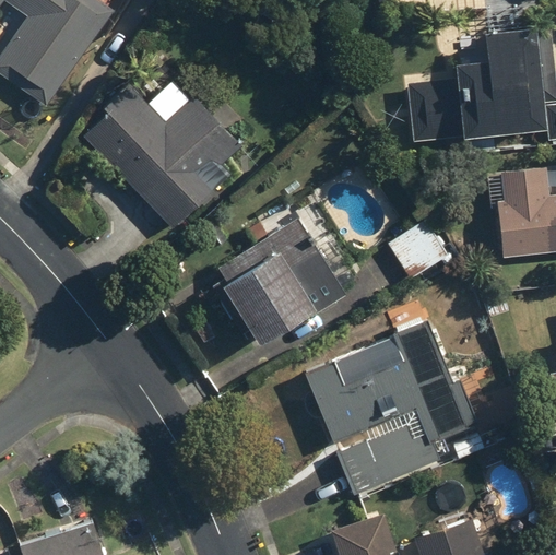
[(27,15),(0,56),(0,73),(48,107),(116,10),(102,0),(0,0),(0,8),(6,0),(27,15)]
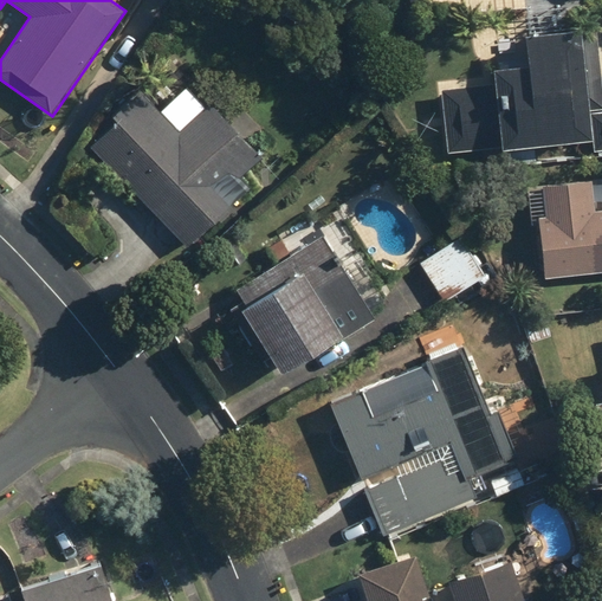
[(494,83),(441,85),(446,150),(601,141),(601,153),(601,152),(601,89),(601,90),(596,23),(529,26),(531,60),(493,63),(494,83)]
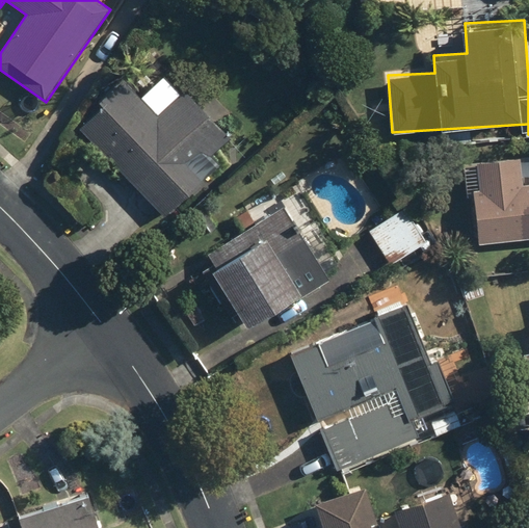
[(129,82),(80,130),(165,219),(223,163),(215,156),(238,134),(192,86),(161,116),(129,82)]
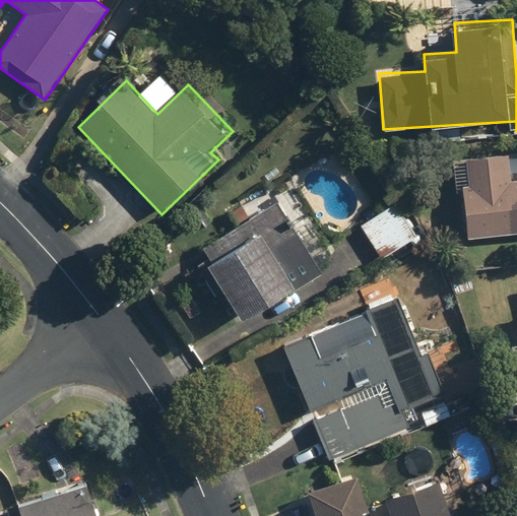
[(516,145),(507,146),(508,156),(467,159),(470,192),(462,192),(466,239),(516,234),(516,145)]
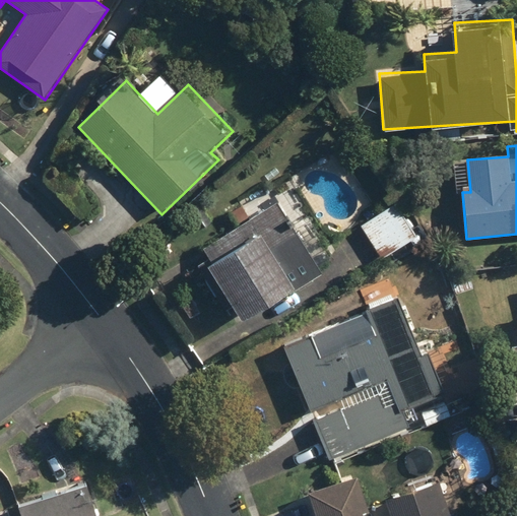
[(275,198),(204,244),(212,257),(197,267),(227,313),(238,306),(244,315),(319,267),(275,198)]
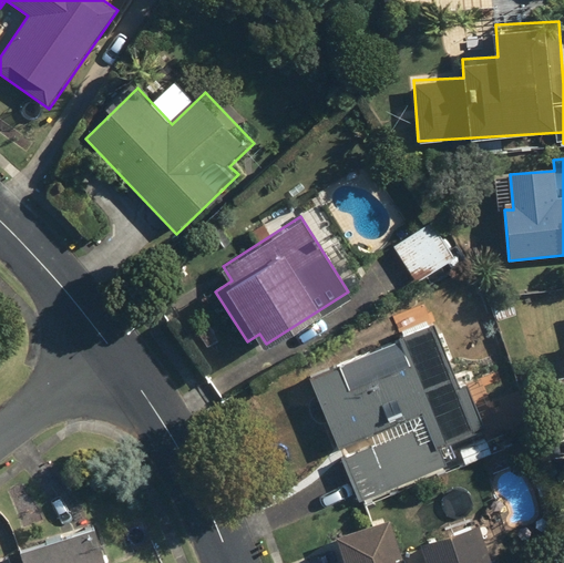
[(457,257),(430,221),(392,247),(419,285),(457,257)]
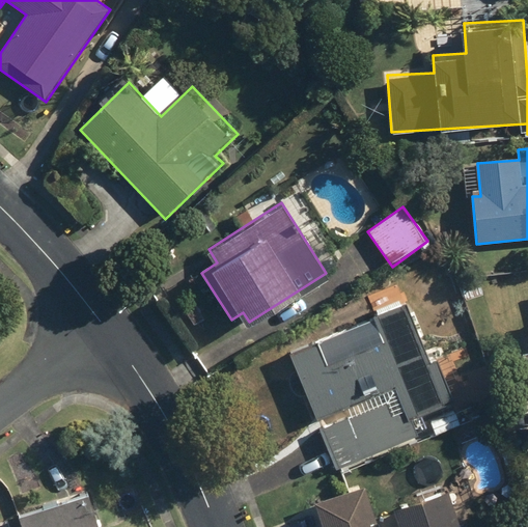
[(376,326),(290,355),(331,472),(475,422),(450,353),(423,362),(403,302),(371,313),(376,326)]
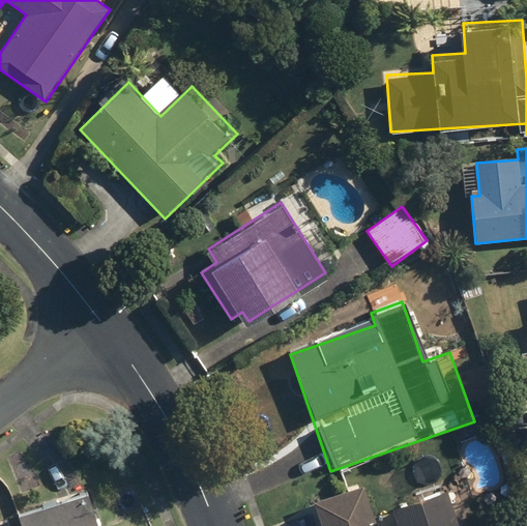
[(526,345),(518,347),(524,386),(526,385),(526,345)]
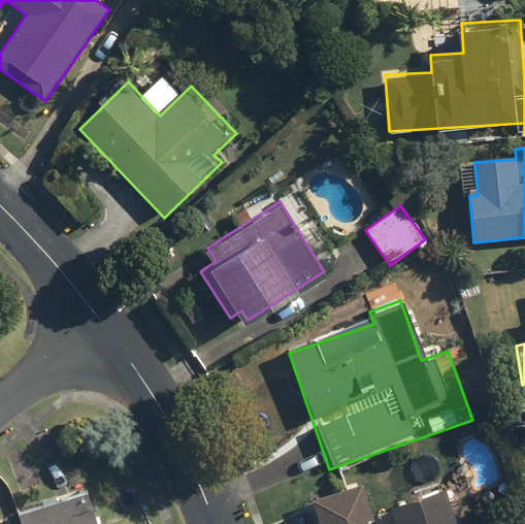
[(373,523),(362,485),(312,498),(319,523),(458,523),(449,491),(392,508),(396,523),(373,523)]
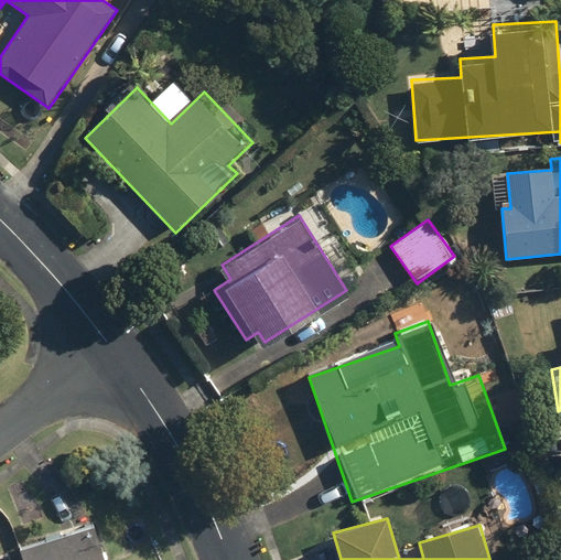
[(108,559),(95,519),(21,544),(25,559),(108,559)]
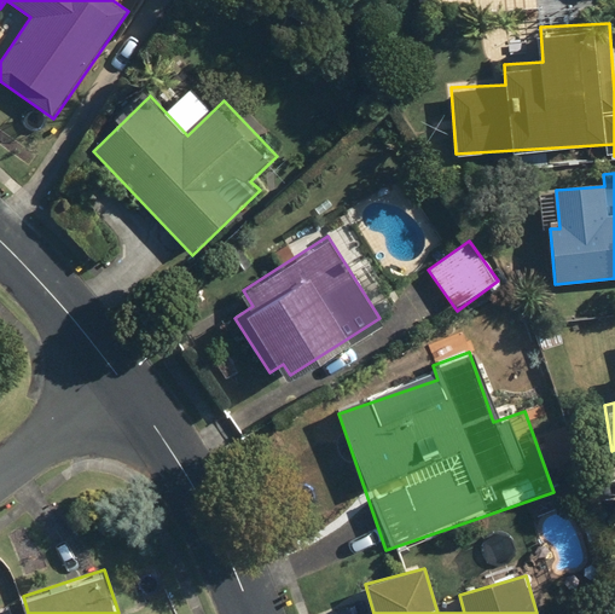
All buildings are outlined.
